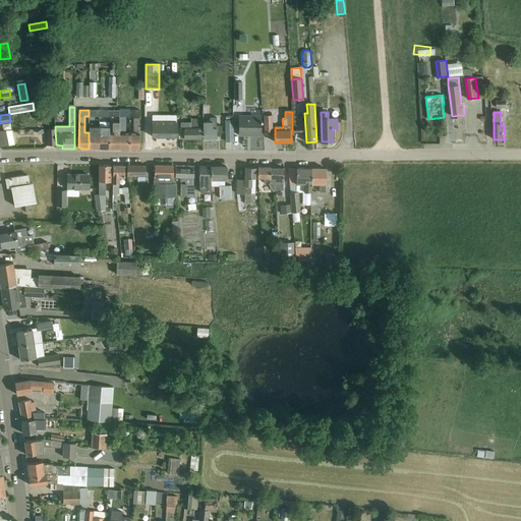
[(272,115),(264,116),(265,135),(273,134),(272,115)]
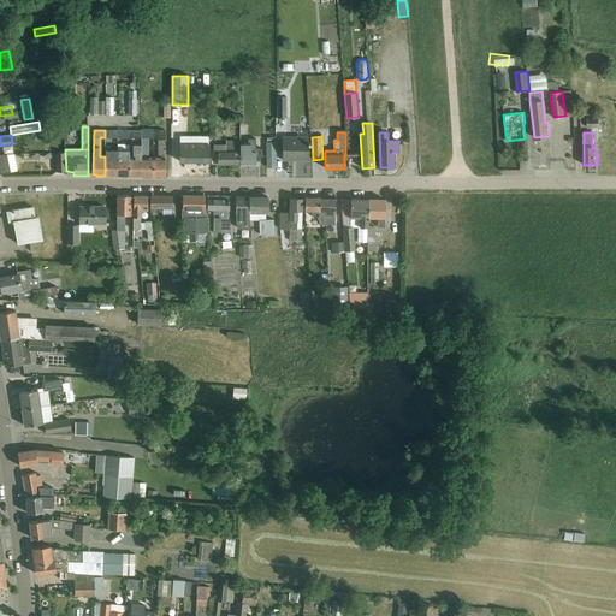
[(141,144),(141,158),(141,177),(153,177),(153,158),(148,158),(148,137),(141,137),(141,141),(141,144)]
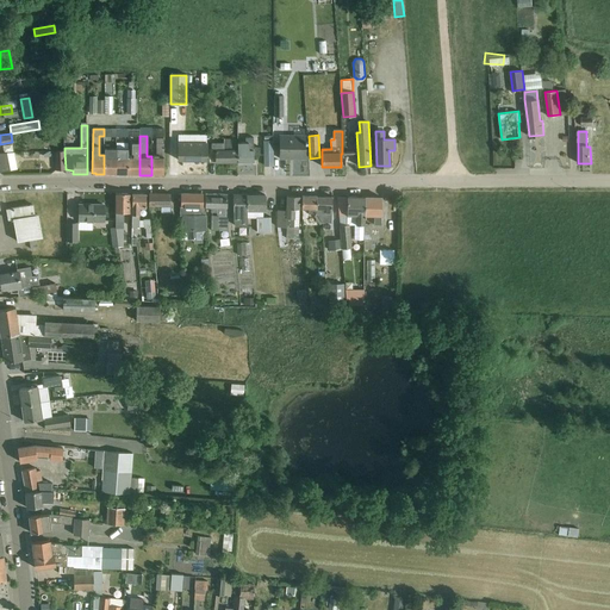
[(179,136),(179,142),(178,160),(207,160),(207,150),(207,136),(179,136)]
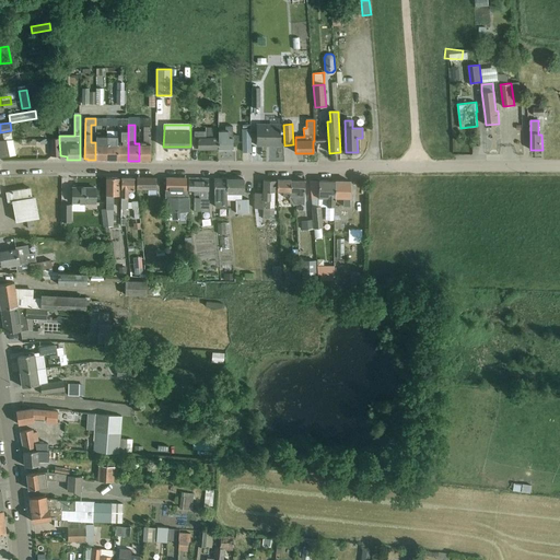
[(281,126),(256,126),(256,146),(264,146),(264,144),(280,146),(281,126)]
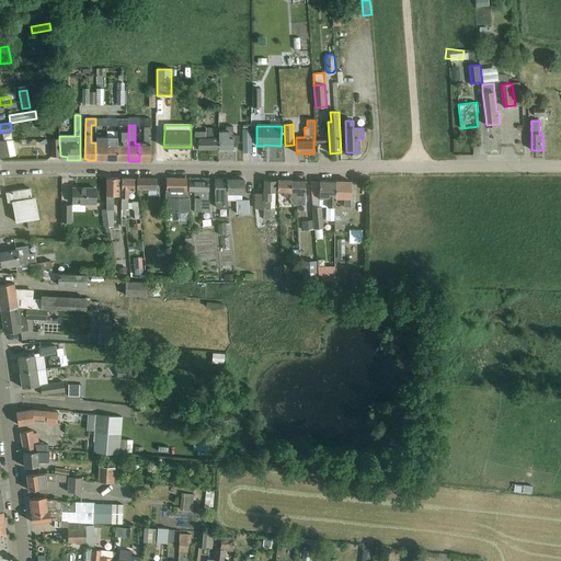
[(146,144),(139,144),(139,161),(148,161),(148,160),(150,160),(150,133),(150,128),(144,127),(144,141),(146,141),(146,144)]
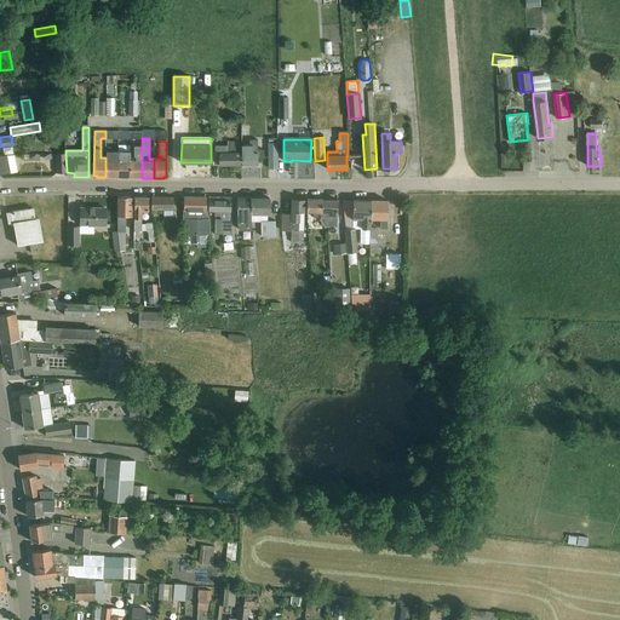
[(242,145),(242,165),(258,164),(258,158),(265,158),(264,150),(258,150),(258,141),(250,141),(251,145),(242,145)]
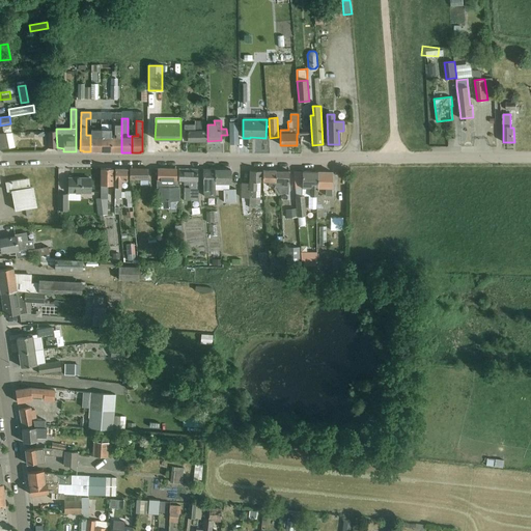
[(207,141),(207,124),(207,121),(195,121),(195,124),(185,124),(185,132),(183,132),(183,141),(207,141)]
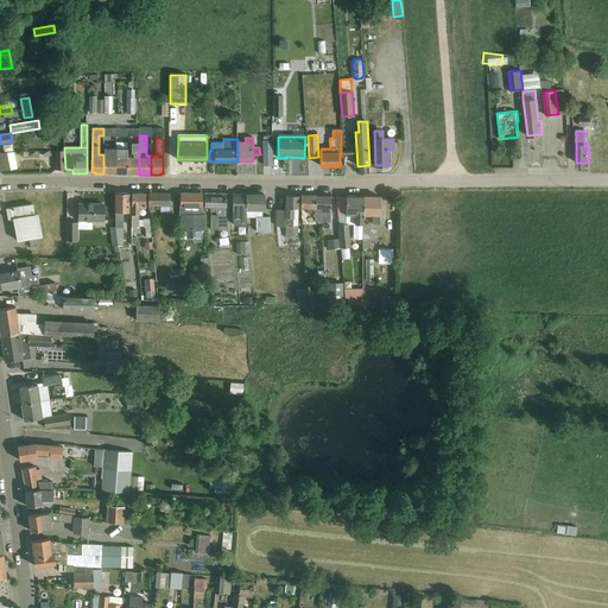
[(133,156),(127,156),(127,173),(139,175),(139,156),(139,143),(132,143),(132,153),(133,153),(133,156)]
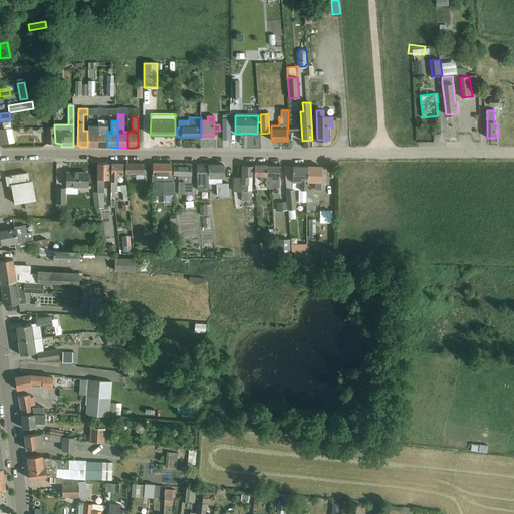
[(88,125),(87,131),(87,147),(97,147),(97,125),(88,125)]
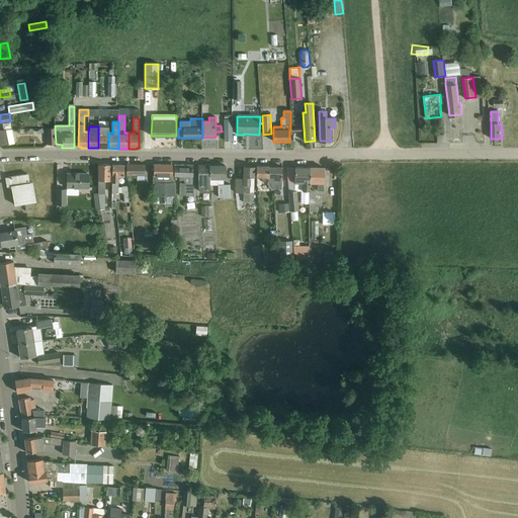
[(108,126),(98,126),(98,148),(108,148),(108,133),(108,126)]
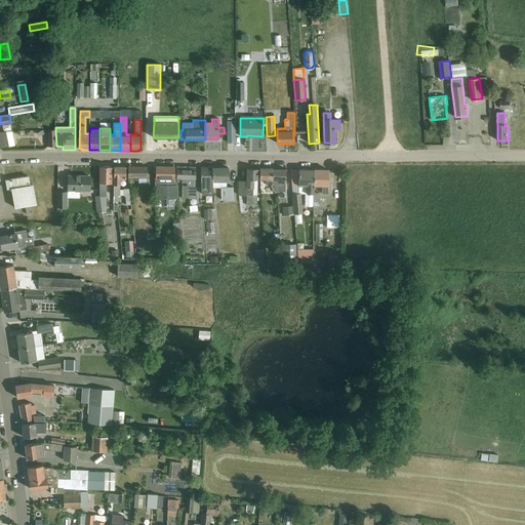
[(55,130),(47,130),(48,147),(56,146),(55,130)]
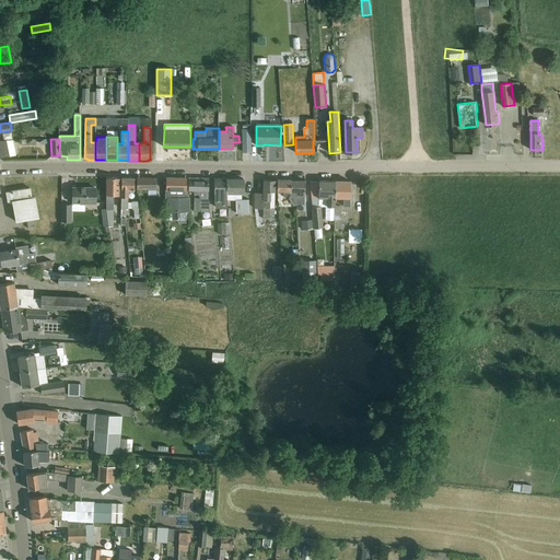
[(14,153),(11,141),(6,141),(0,140),(0,155),(4,155),(14,153)]
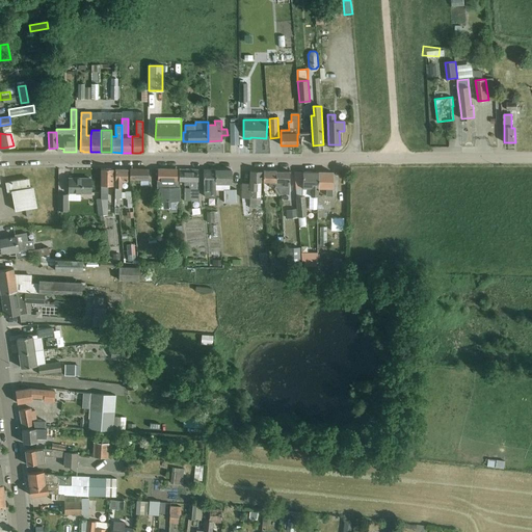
[(113,169),(101,169),(101,200),(103,215),(107,215),(108,186),(112,186),(113,169)]
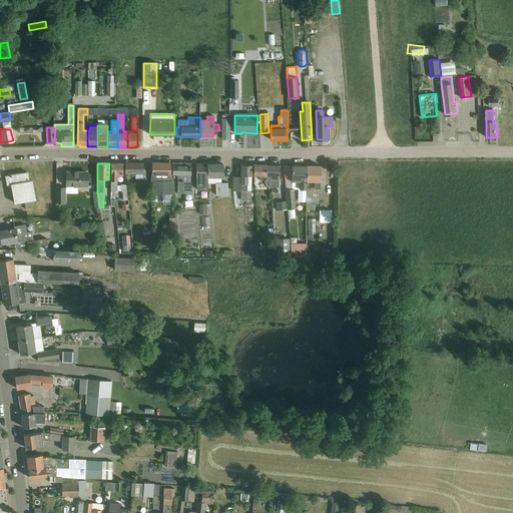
[(111,163),(111,181),(111,190),(117,190),(117,181),(117,174),(123,174),(123,163),(111,163)]
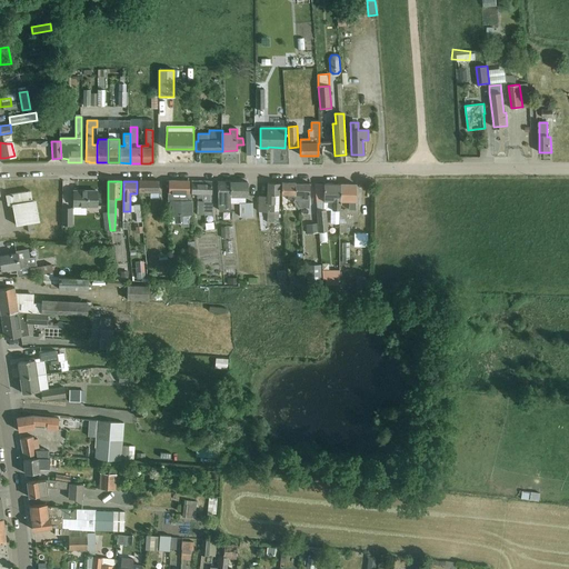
[(160,181),(139,181),(139,192),(151,192),(151,198),(160,198),(160,197),(160,181)]
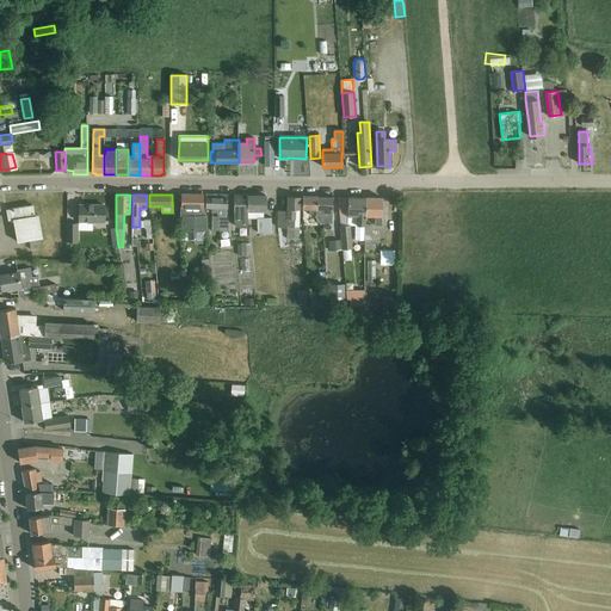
[(183,195),(180,195),(180,214),(180,217),(183,217),(183,233),(193,232),(193,241),(203,240),(205,232),(207,232),(207,229),(207,224),(207,216),(204,207),(203,207),(203,195),(193,195),(183,195)]
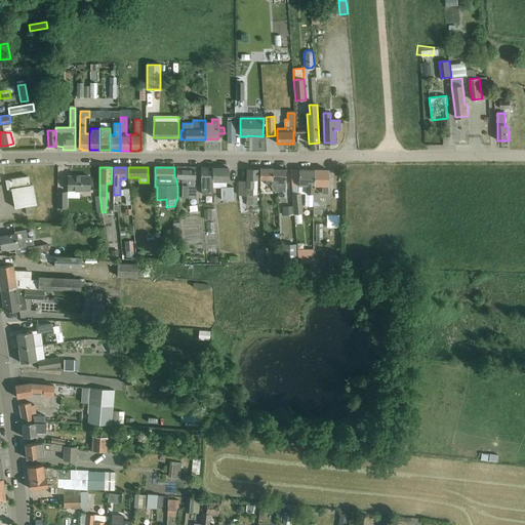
[(187,167),(177,167),(177,178),(178,180),(183,180),(183,192),(183,197),(189,197),(189,199),(197,199),(197,177),(195,177),(195,167),(187,167)]
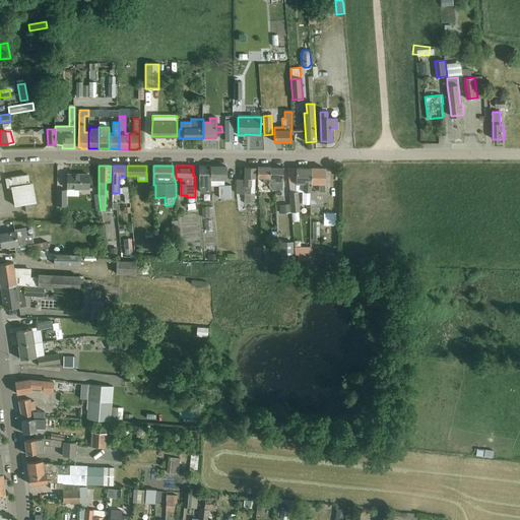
[(211,186),(211,167),(211,166),(199,166),(200,189),(200,193),(211,192),(211,186)]
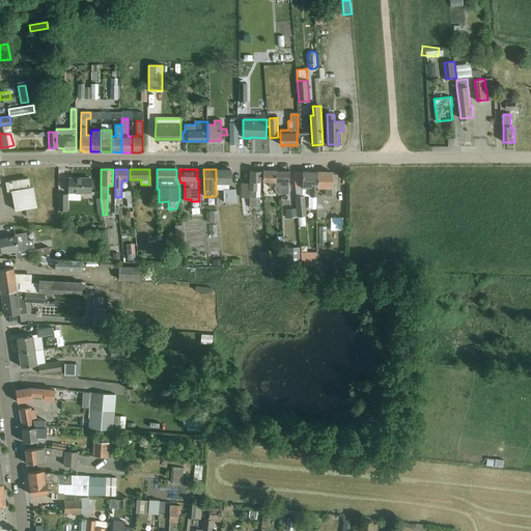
[(231,170),(216,170),(216,190),(224,190),(224,202),(236,202),(236,190),(230,190),(230,184),(231,184),(231,170)]
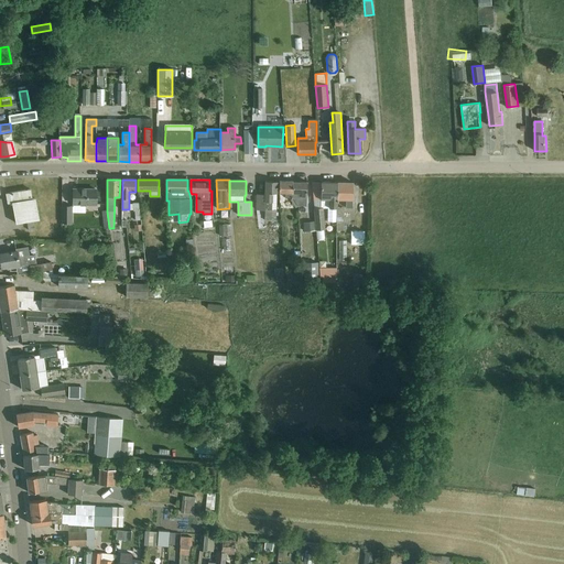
[(278,182),(266,182),(266,195),(258,194),(257,209),(266,210),(264,220),(271,220),(271,216),(275,217),(277,210),(271,210),(272,193),(277,194),(278,182)]
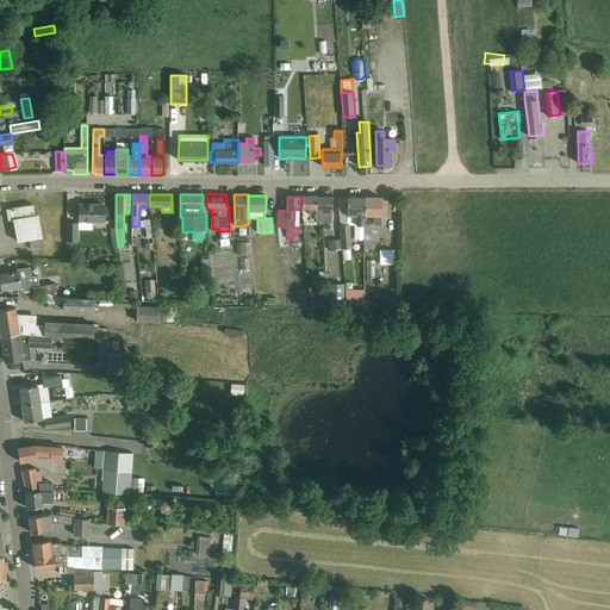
[(317,210),(317,197),(303,197),(302,209),(309,209),(309,215),(316,215),(317,210)]
